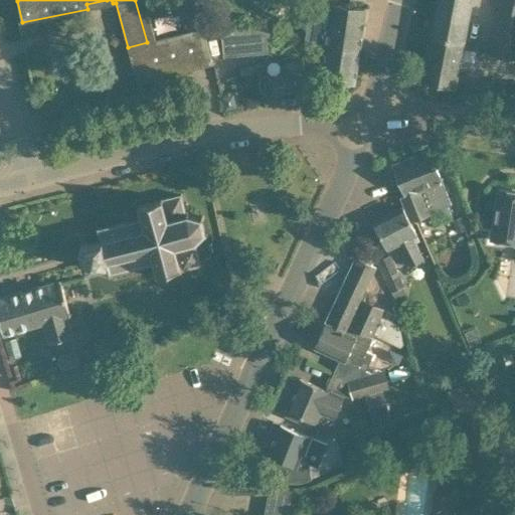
[(135,0),(147,42),(128,47),(137,84),(157,79),(157,76),(164,75),(164,77),(193,69),(183,33),(164,38),(156,40),(149,14),(196,2),(195,0),(135,0)]
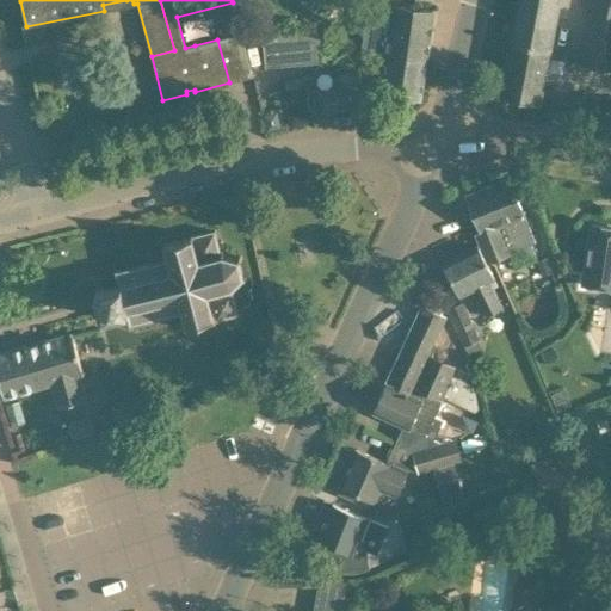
[(539,105),(544,81),(559,0),(517,0),(499,97),(539,105)]
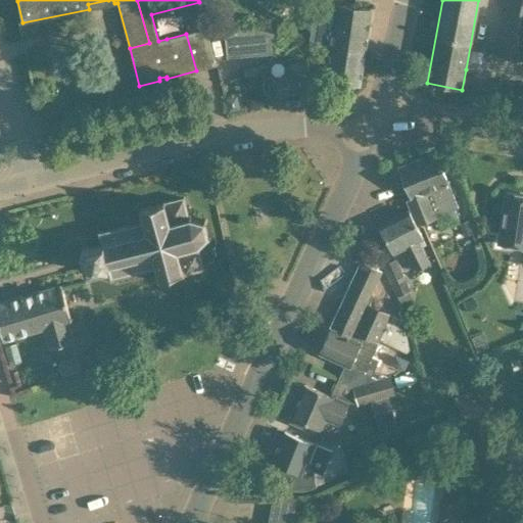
[(522,61),(522,54),(522,0),(509,0),(497,55),(522,61)]
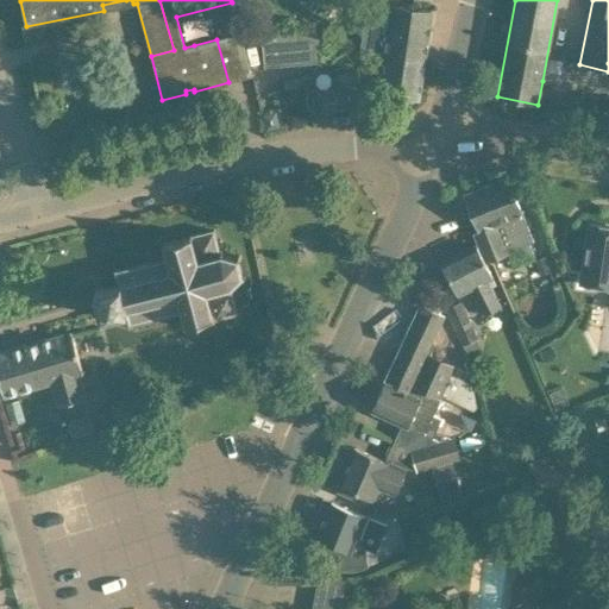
[(374,1),(366,49),(385,52),(385,54),(426,58),(432,10),(408,6),(381,2),(374,1)]
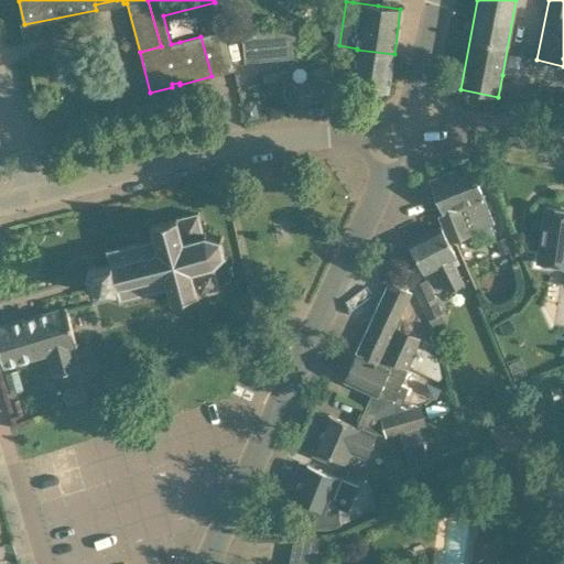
[(241,20),(223,15),(227,32),(241,30),(242,41),(245,62),(296,57),(294,35),(294,34),(241,20)]
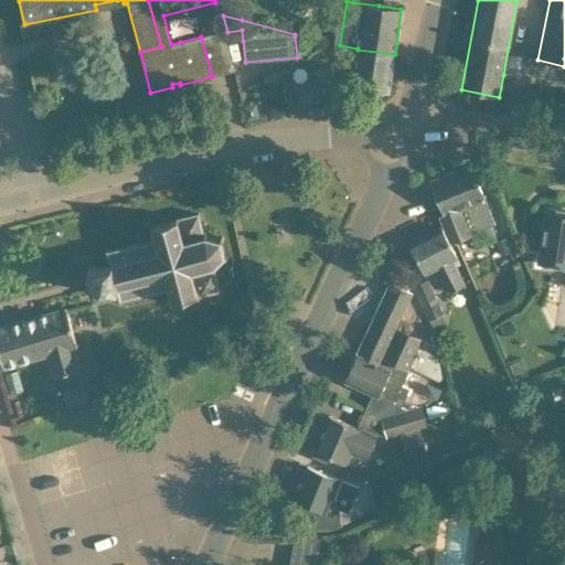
[(222,32),(206,35),(216,73),(217,74),(232,71),(233,71),(223,31),(222,31),(222,32)]
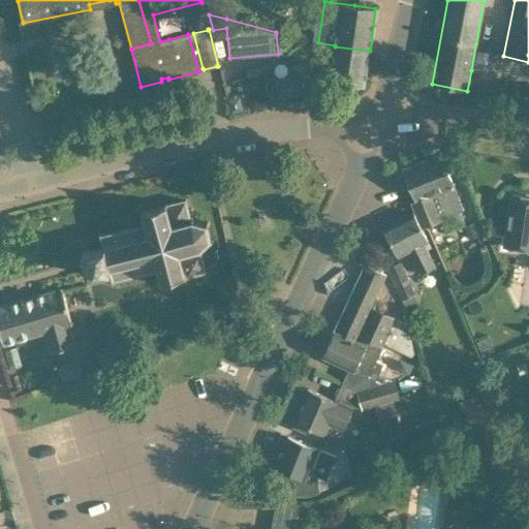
[(365,87),(370,51),(335,47),(333,61),(330,60),(329,65),(332,65),(330,82),(365,87)]
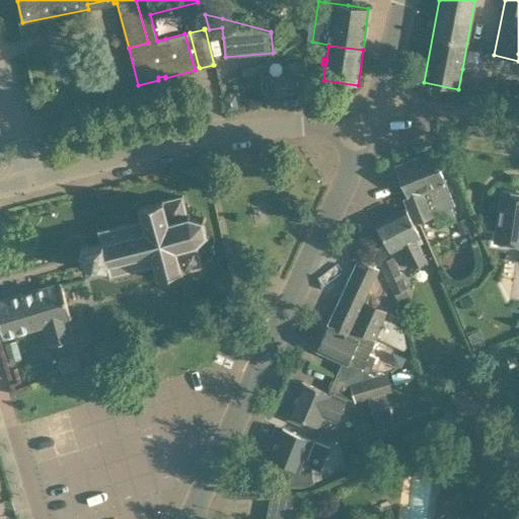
[(275,81),(272,82),(275,94),(278,93),(278,95),(319,85),(314,68),(307,70),(306,65),(304,59),(282,65),(285,76),(274,79),(275,81)]
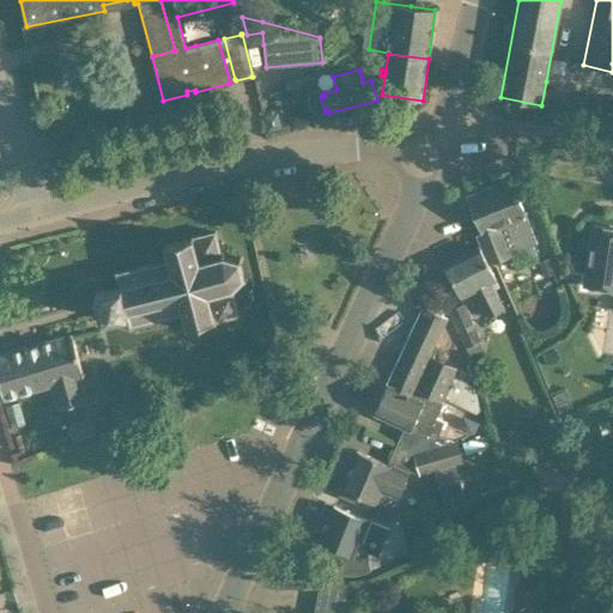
[(278,113),(265,116),(268,133),(283,129),(278,113)]
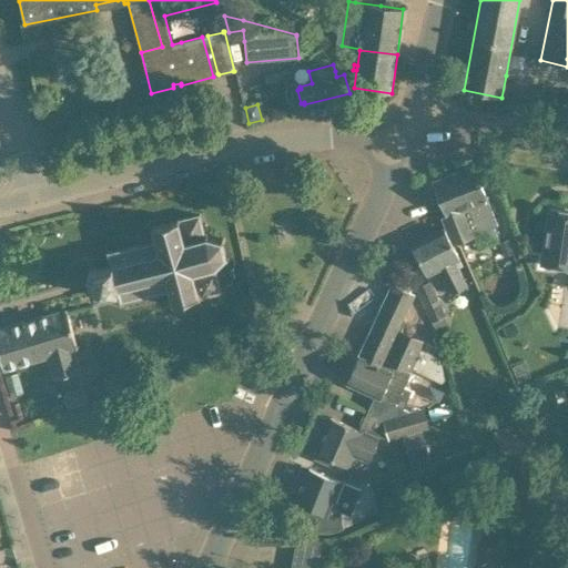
[(453,244),(474,235),(498,225),(474,165),(433,182),(447,215),(442,217),(446,227),(444,229),(453,244)]
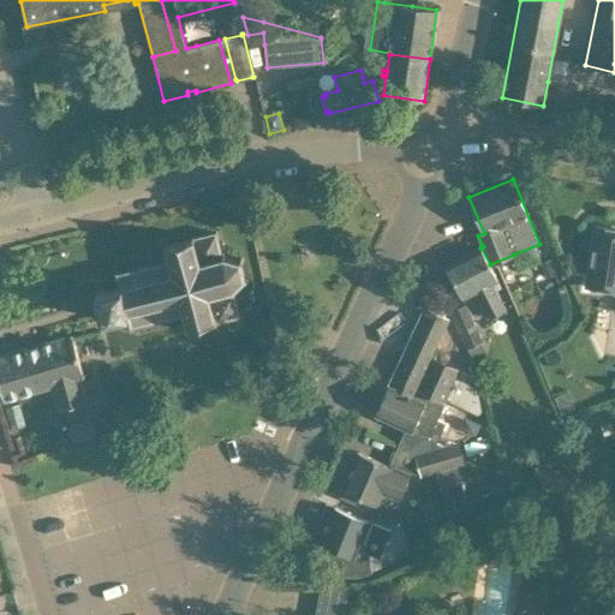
[(591,250),(586,286),(614,290),(614,228),(595,226),(591,250)]
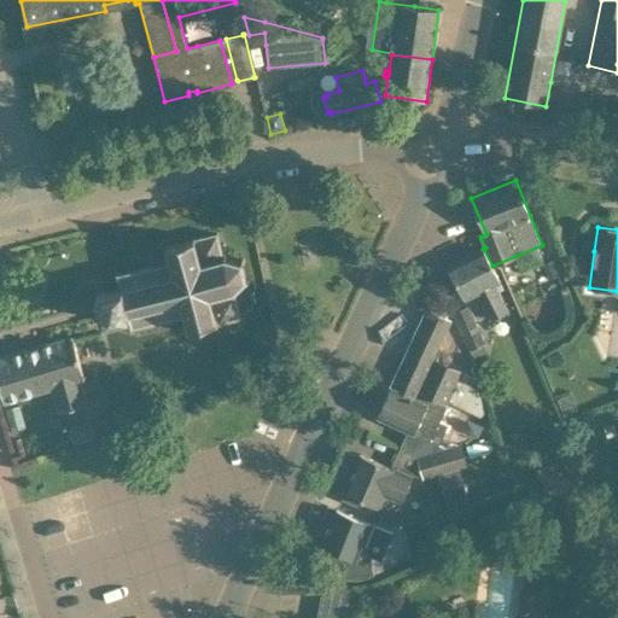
[(222,254),(217,233),(196,238),(194,237),(192,239),(168,246),(164,244),(163,248),(167,250),(169,261),(155,264),(153,261),(150,261),(151,264),(136,268),(135,266),(132,266),(133,269),(118,273),(116,270),(114,274),(117,277),(121,287),(95,293),(103,321),(128,315),(130,326),(129,328),(132,331),(133,327),(149,324),(149,327),(152,326),(151,324),(167,320),(167,322),(170,322),(169,319),(184,315),(187,327),(185,331),(188,332),(191,328),(215,322),(219,325),(219,324),(221,331),(232,328),(231,320),(242,318),(235,295),(237,295),(234,290),(245,280),(249,281),(250,279),(245,278),(242,263),(245,261),(243,258),(240,261),(226,257),(225,254),(222,254)]
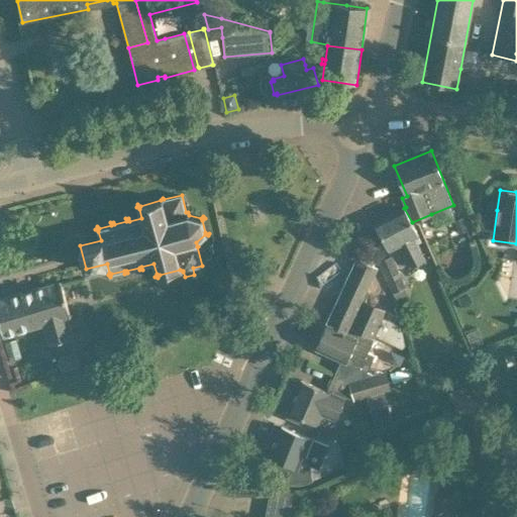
[(425,261),(413,237),(418,234),(412,222),(404,208),(374,223),(389,250),(399,244),(411,268),(425,261)]
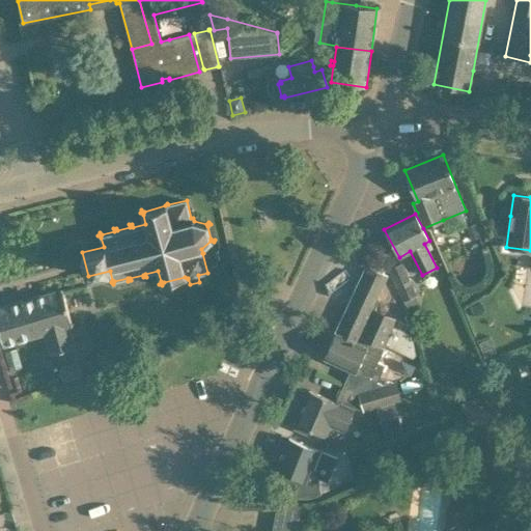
[(475,224),(467,227),(471,240),(480,236),(475,224)]
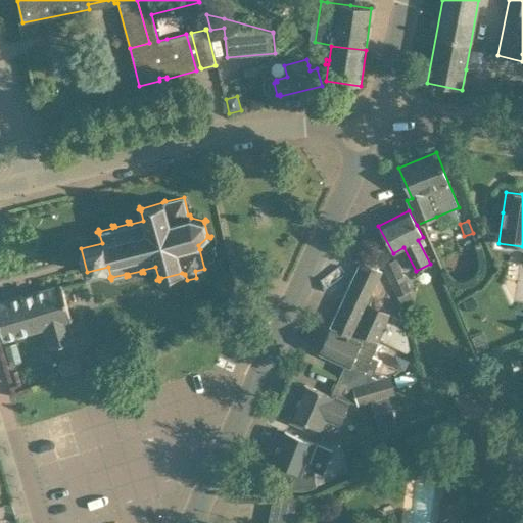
[(397,296),(411,290),(396,258),(382,265),(397,296)]
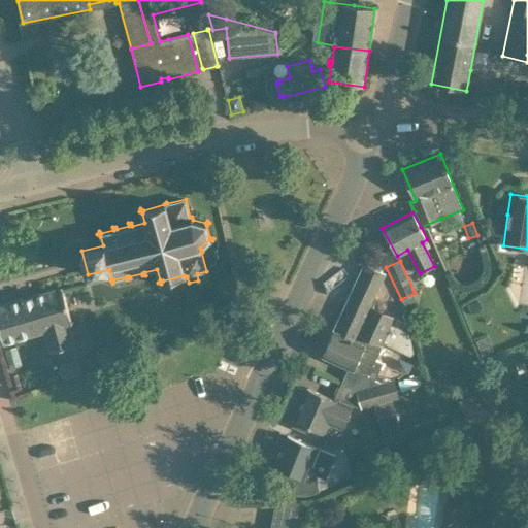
[(364,267),(347,304),(396,327),(400,319),(395,317),(399,307),(385,301),(375,296),(381,286),(386,273),(365,264),(364,267)]
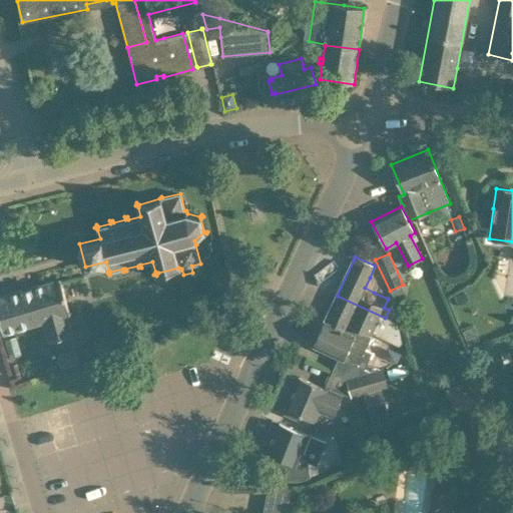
[(72,335),(66,315),(70,314),(60,280),(0,297),(0,324),(3,334),(43,322),(49,342),(72,335)]
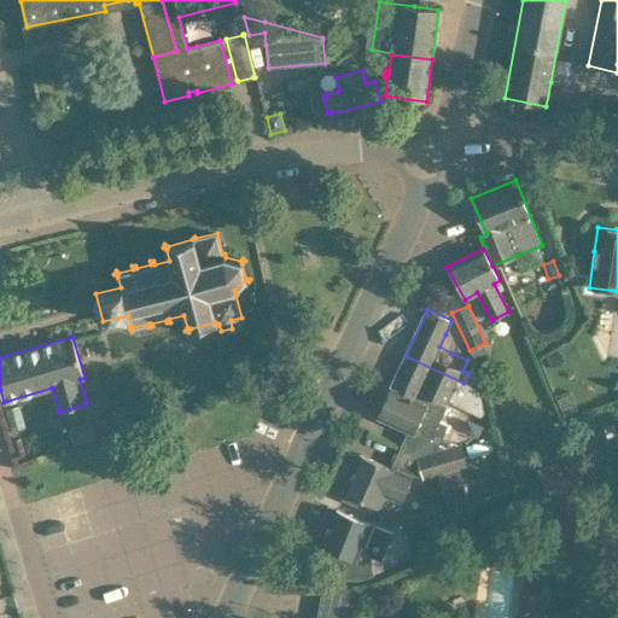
[(481,417),(485,413),(481,391),(464,383),(406,356),(396,377),(448,401),(481,417)]
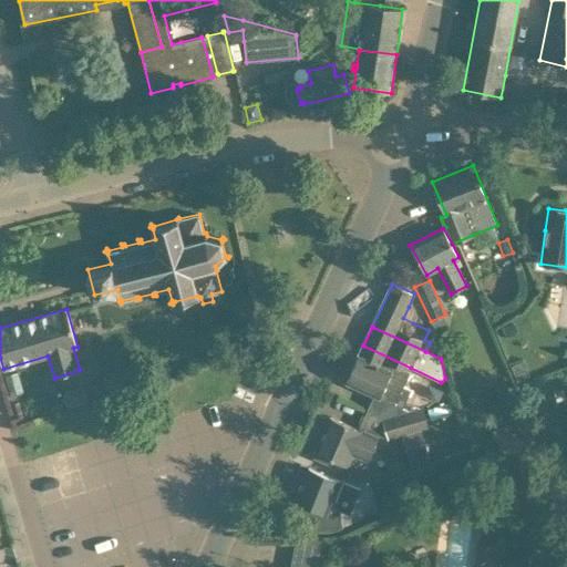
[(408,377),(411,368),(363,346),(359,354),(408,377)]
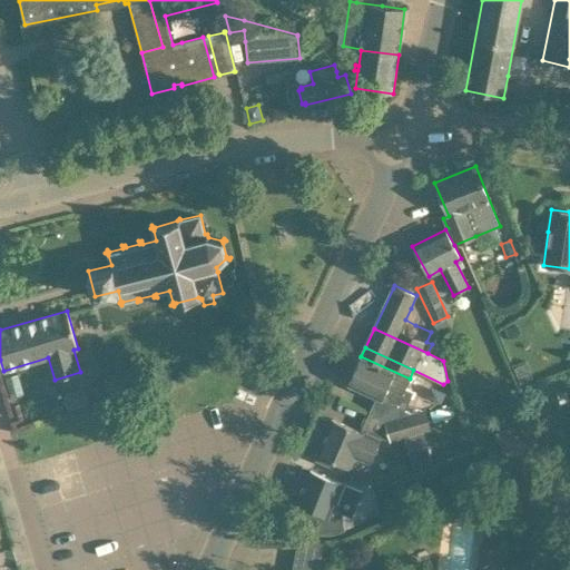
[(385,420),(405,414),(404,410),(413,392),(405,389),(410,379),(361,356),(349,384),(375,396),(369,412),(385,420)]
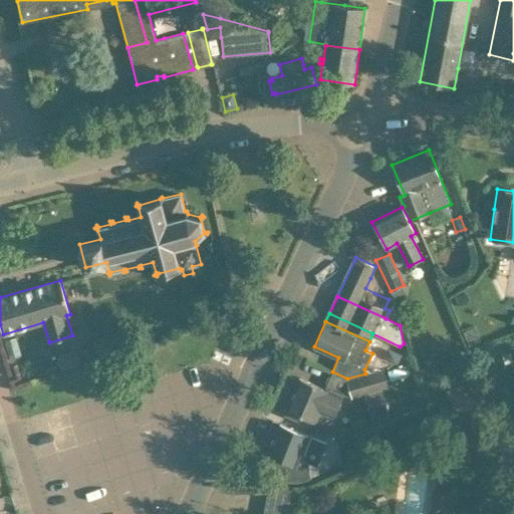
[(479,360),(513,348),(513,335),(475,348),(479,360)]
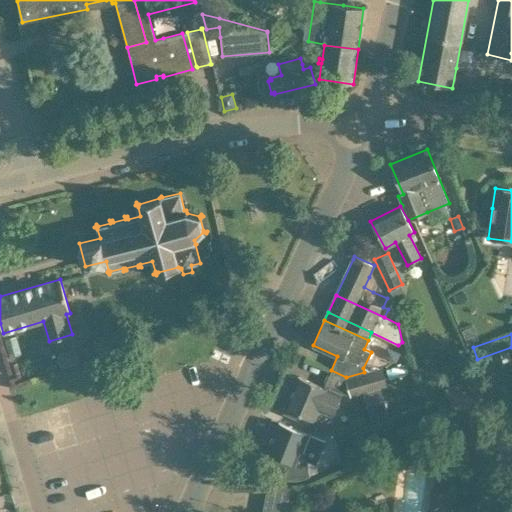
[(60,367),(79,361),(76,350),(57,355),(60,367)]
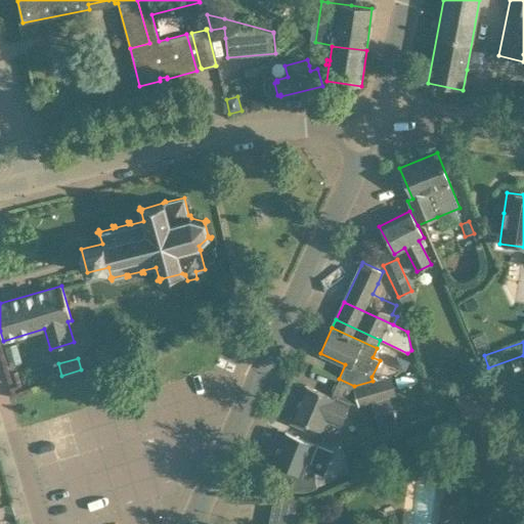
[(360,405),(380,399),(389,397),(384,378),(373,381),(354,386),(360,405)]
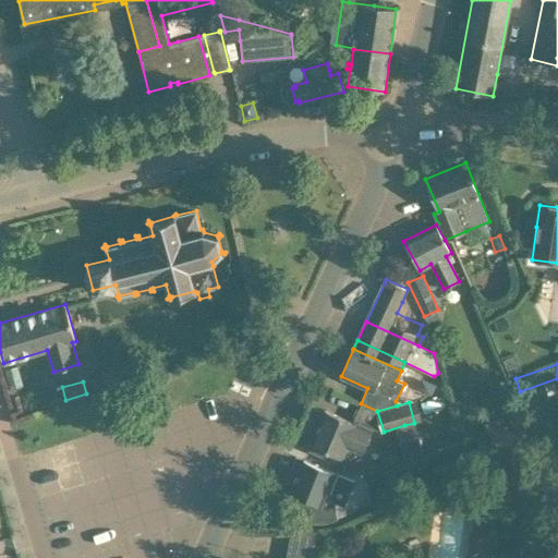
[(311,444),(307,450),(322,456),(324,450),(341,458),(348,444),(361,450),(370,431),(370,429),(352,422),(325,410),(311,444)]
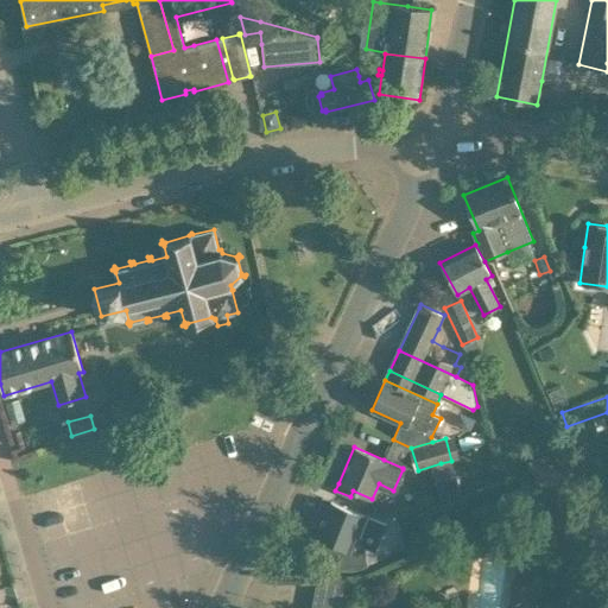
[(556,489),(563,486),(550,453),(542,456),(556,489)]
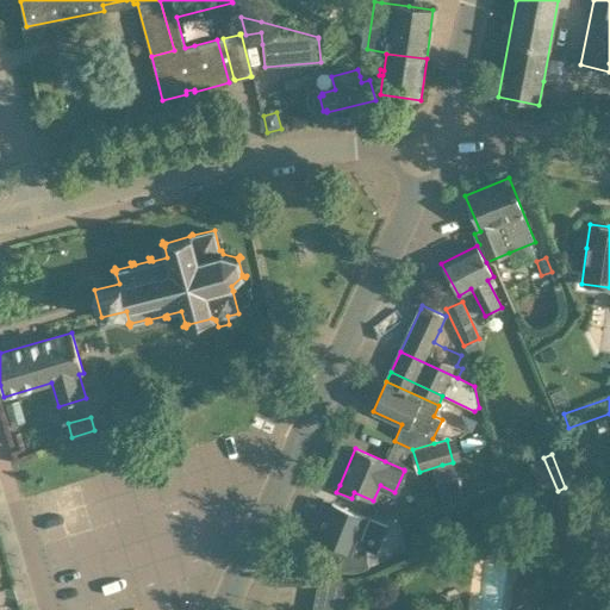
[(537,517),(551,512),(545,497),(531,503),(537,517)]
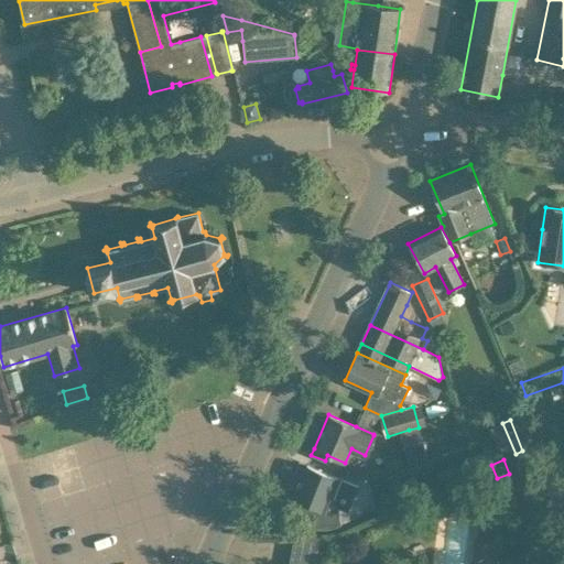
[(348,511),(353,500),(358,486),(307,465),(293,498),(302,501),(295,518),(318,527),(340,523),(338,507),(348,511)]
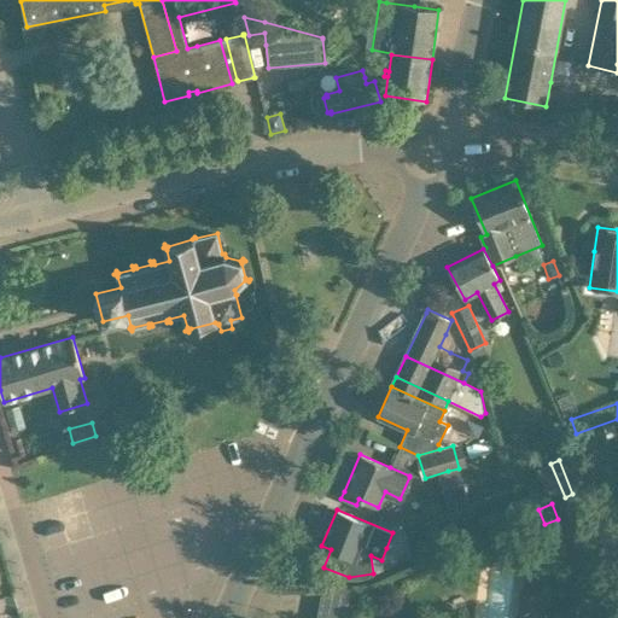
[(431,548),(424,519),(403,524),(410,553),(431,548)]
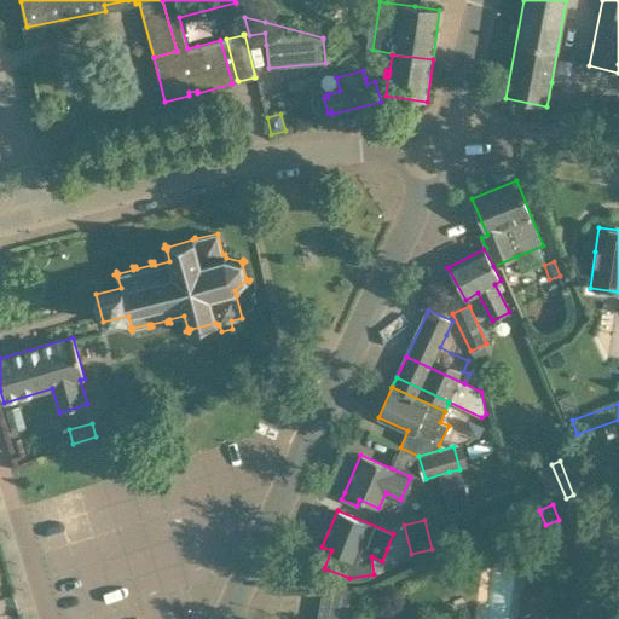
[(348,607),(353,585),(324,589),(322,602),(348,607)]
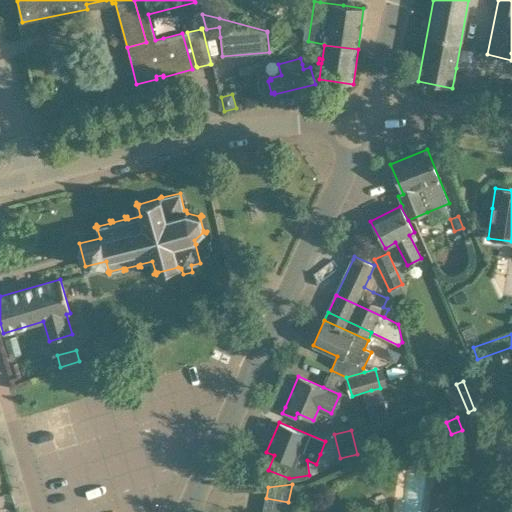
[(453,511),(456,490),(431,487),(427,511),(453,511)]
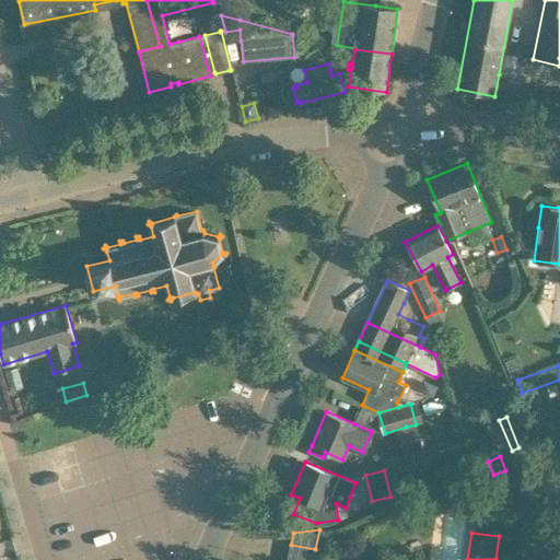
[(312,559),(315,549),(291,545),(288,559),(312,559)]
